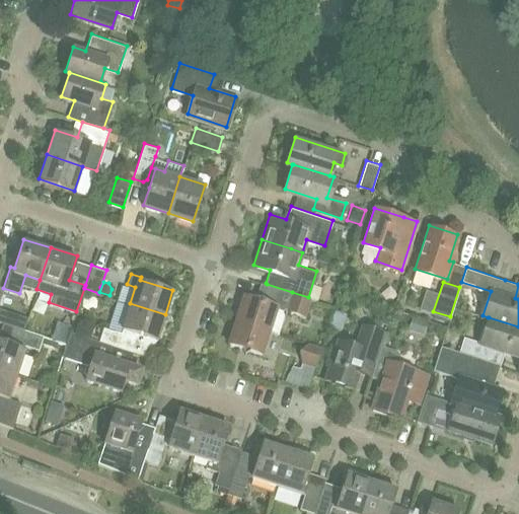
[(291,310),(305,315),(311,298),(308,297),(292,292),(267,284),(263,297),(257,299),(244,295),(236,318),(269,328),(279,332),(284,314),(281,308),(288,304),(291,310)]
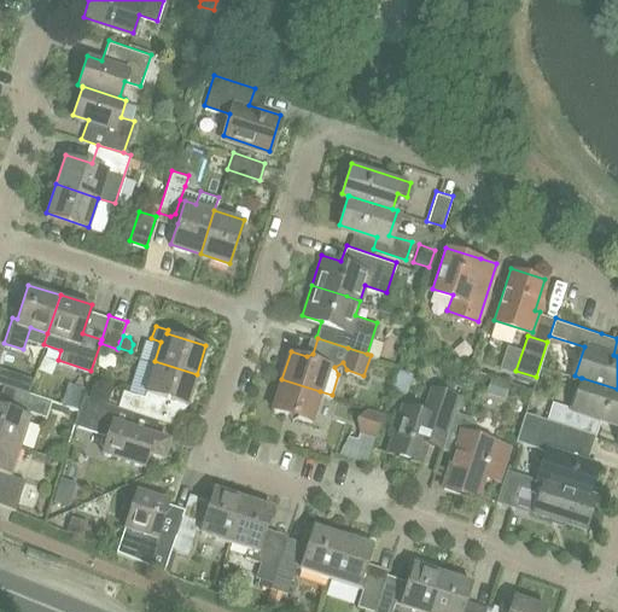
[(187,403),(197,374),(155,361),(144,394),(123,388),(117,404),(132,409),(155,417),(159,402),(170,407),(174,407),(176,406),(179,404),(181,401),(187,403)]
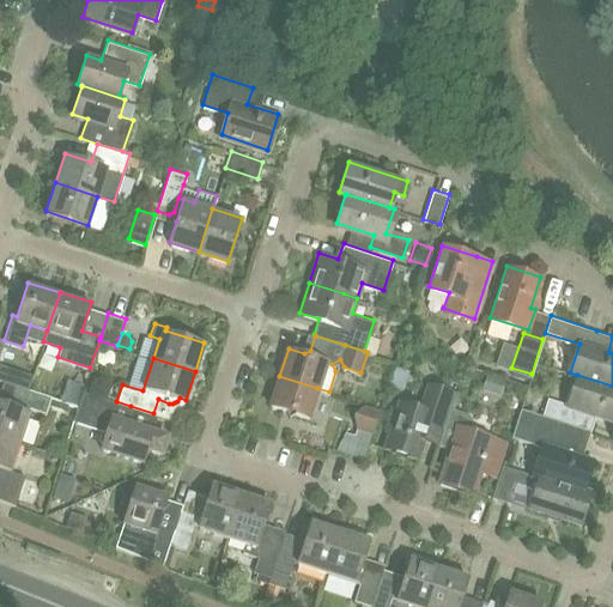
[(0,378),(17,384),(29,388),(34,374),(0,362),(0,378)]
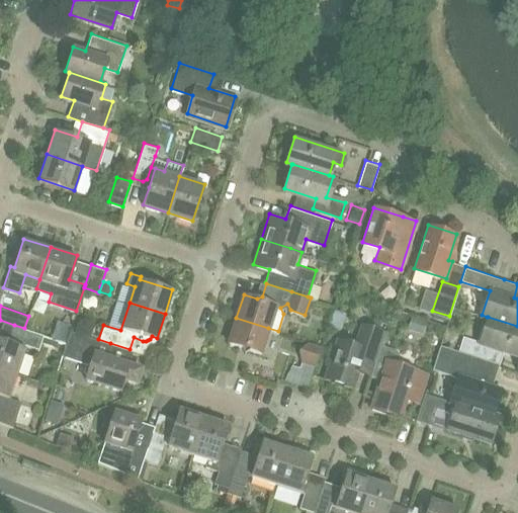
[(385,308),(380,321),(387,323),(392,310),(385,308)]
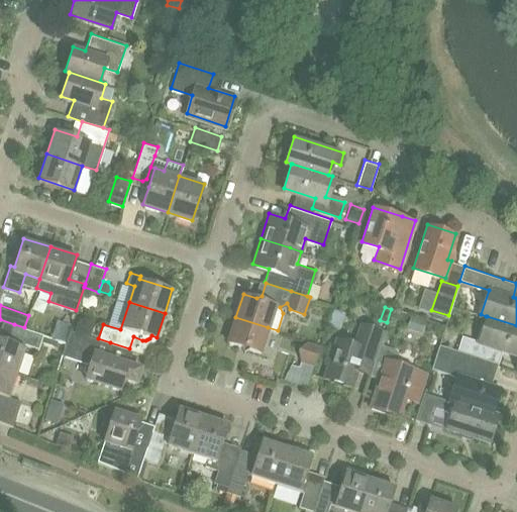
[(516,325),(487,316),(486,316),(479,339),(461,334),(457,347),(457,348),(478,355),(484,357),(489,344),(516,352),(516,325)]
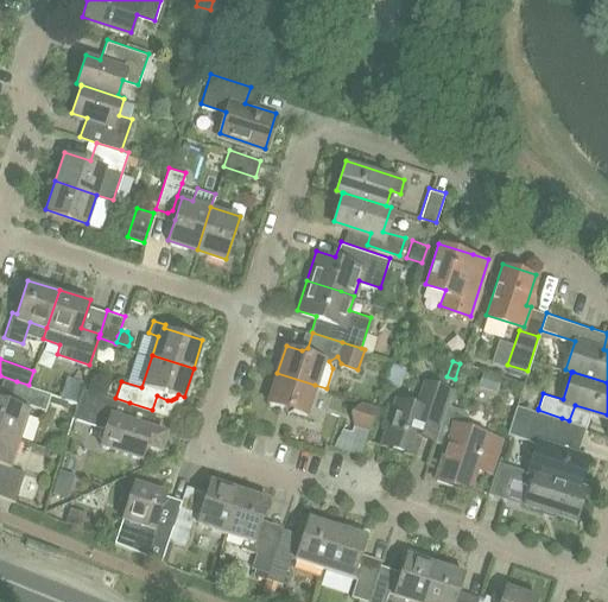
[(306,412),(315,385),(277,373),(267,400),(284,405),(286,411),(293,409),(306,412)]
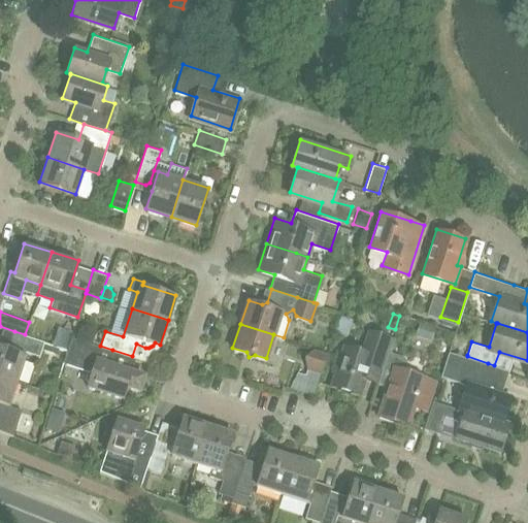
[(377,382),(388,350),(392,336),(371,330),(365,351),(343,345),(330,384),(360,393),(365,378),(377,382)]
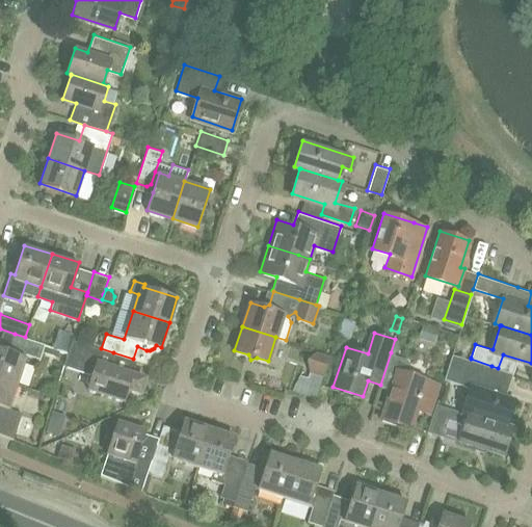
[(25,337),(15,334),(9,347),(38,357),(44,343),(25,337)]
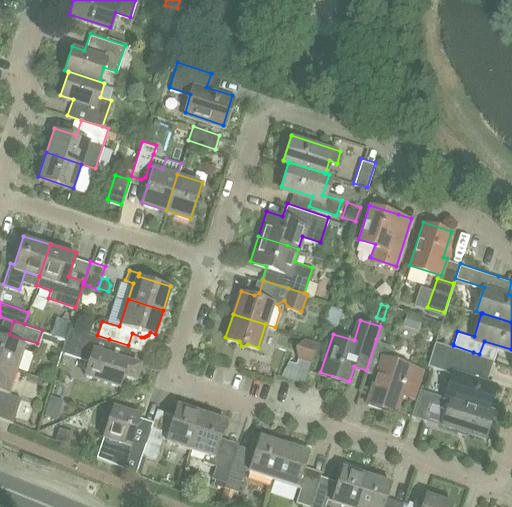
[(109,339),(97,335),(69,326),(61,352),(89,361),(85,373),(119,384),(122,373),(135,377),(139,363),(105,352),(109,339)]
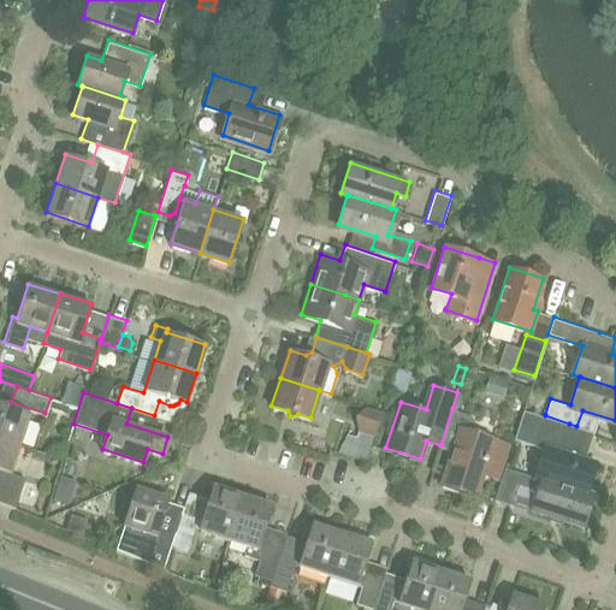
[(0,436),(19,442),(29,413),(0,403),(0,436)]
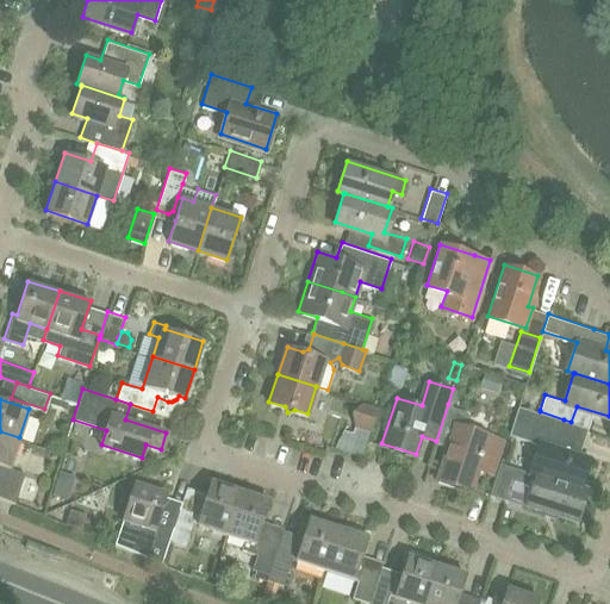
[(378,406),(362,402),(352,411),(355,424),(369,429),(378,406)]
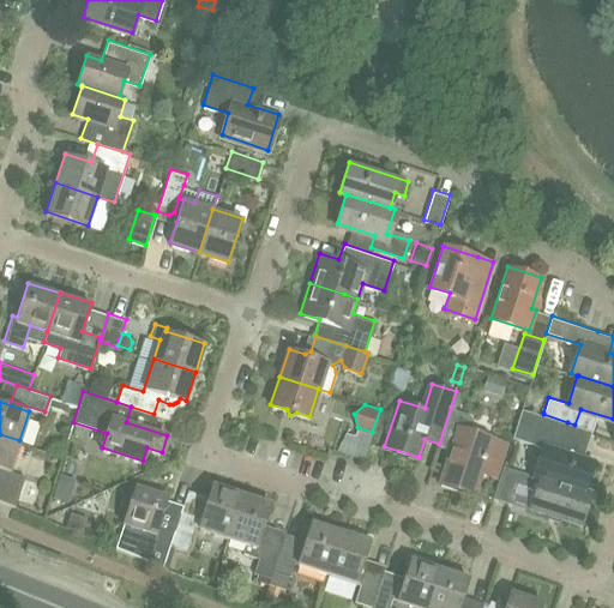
[(543,414),(543,413),(519,405),(510,435),(542,445),(533,474),(583,491),(583,489),(593,461),(559,450),(567,422),(543,414)]
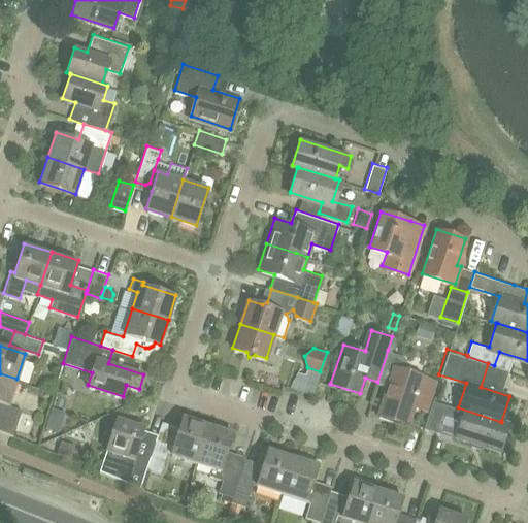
[(420,368),(404,364),(406,360),(403,355),(388,350),(377,382),(389,385),(378,415),(406,423),(413,404),(425,409),(434,381),(422,377),(423,373),(420,368)]
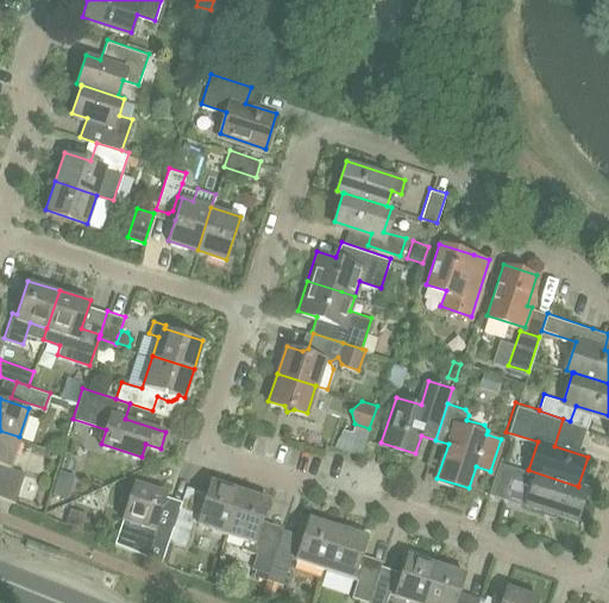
[(334,444),(346,447),(352,431),(343,427),(334,444)]
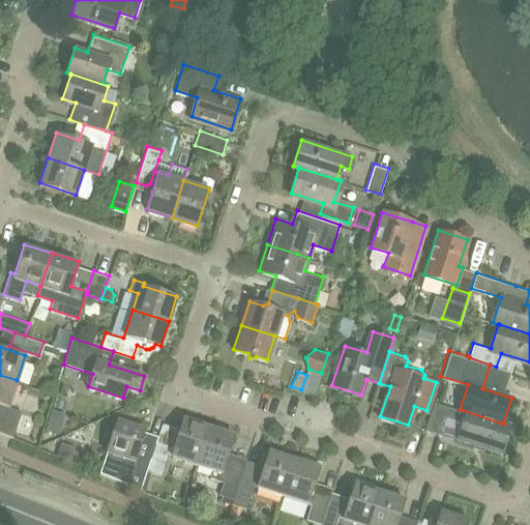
[(8,405),(17,380),(0,375),(0,430),(12,436),(22,410),(8,405)]
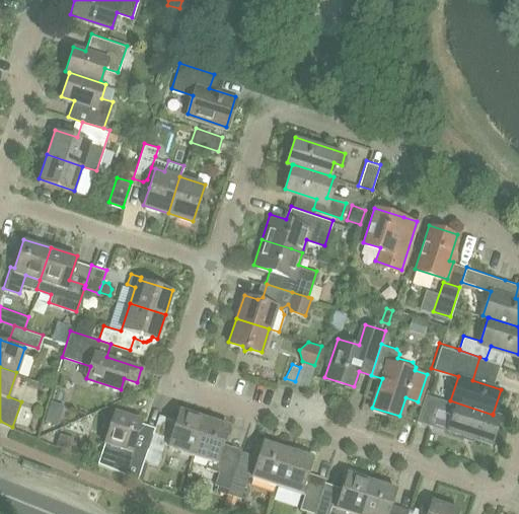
[(493,415),(450,400),(425,392),(417,420),(432,425),(437,411),(452,416),(448,428),(491,441),(499,416),(493,414),(493,415)]
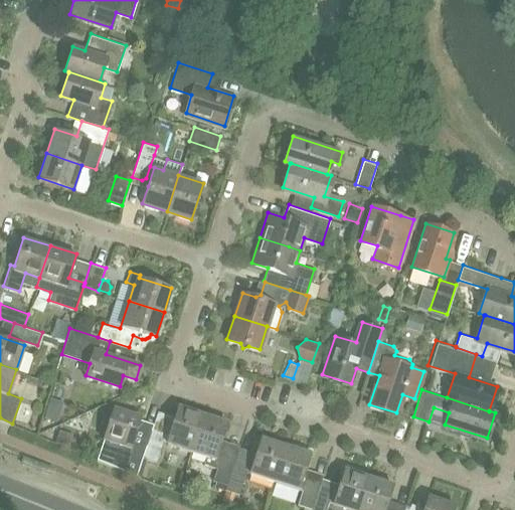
[(49,395),(43,415),(56,419),(62,399),(49,395)]
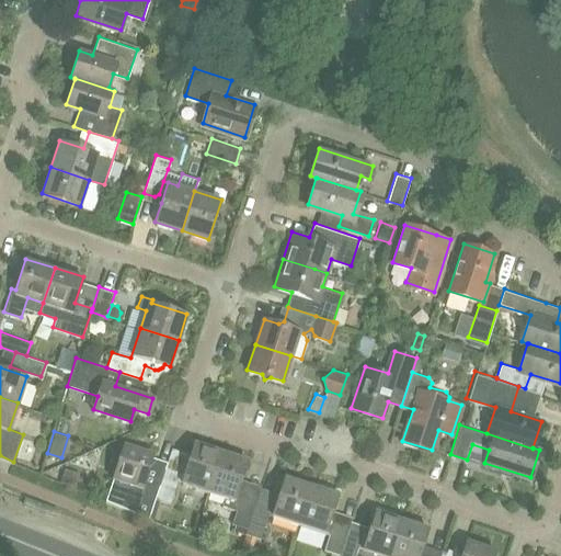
[(208,490),(220,451),(194,442),(181,481),(208,490)]
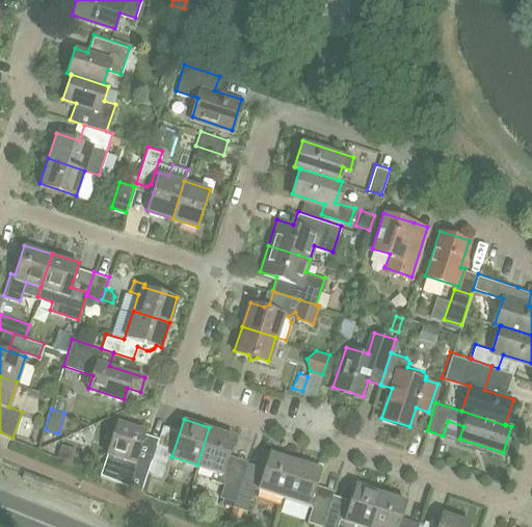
[(147,472),(152,458),(137,453),(144,429),(117,420),(106,453),(122,457),(114,479),(141,490),(147,472)]
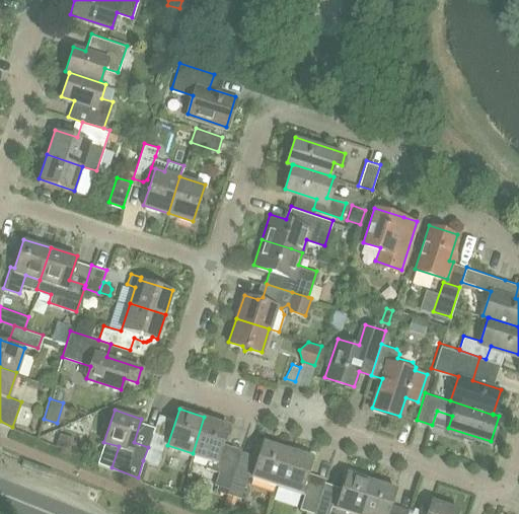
[(228,488),(237,459),(220,453),(229,425),(204,417),(193,453),(207,458),(205,464),(219,469),(214,483),(228,488)]
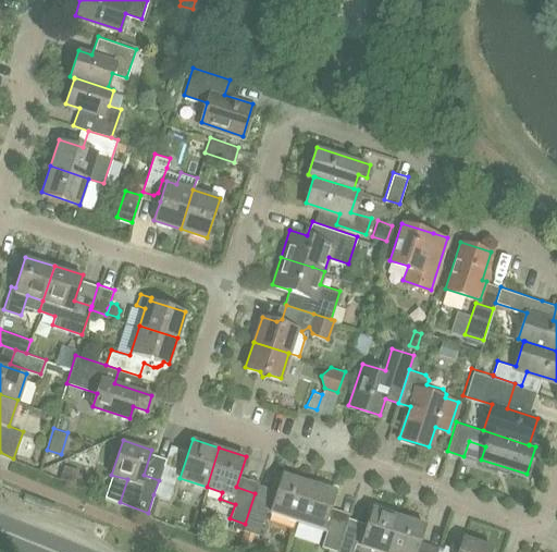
[(178,468),(163,464),(159,480),(153,494),(169,499),(178,468)]
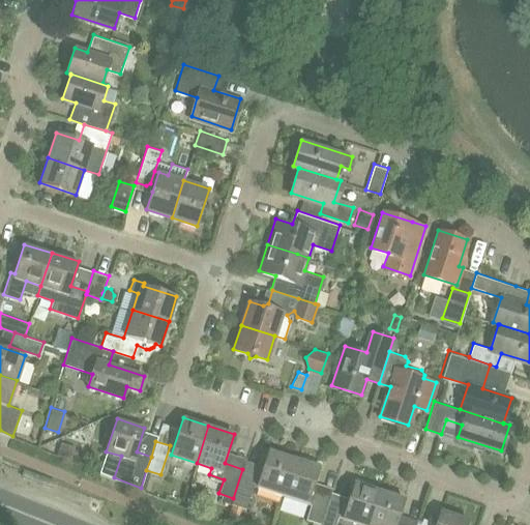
[(282,494),(294,458),(268,449),(261,472),(243,467),(242,469),(233,498),(232,502),(245,507),(253,485),(282,494)]
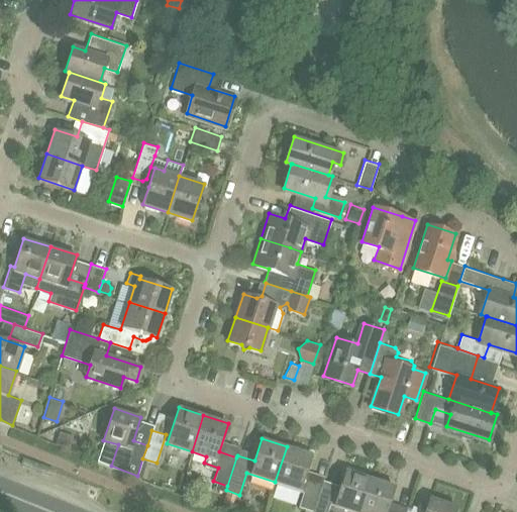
[(304,477),(310,456),(313,449),(297,444),(295,449),(287,446),(275,482),(303,491),(299,505),(305,507),(313,510),(320,487),(321,483),(304,477)]
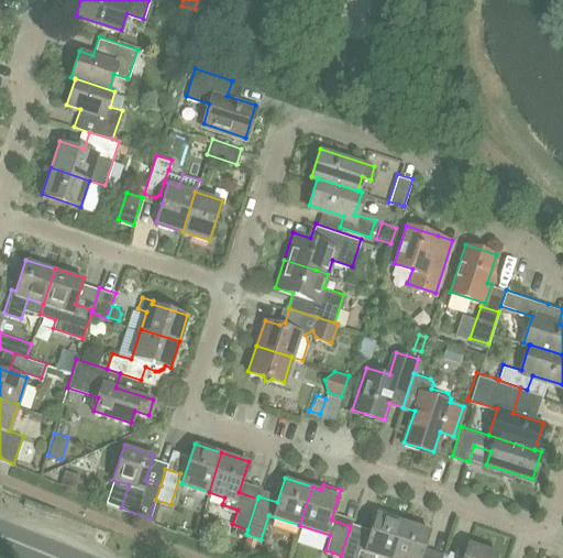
[(58,510),(24,498),(22,504),(56,517),(58,510)]
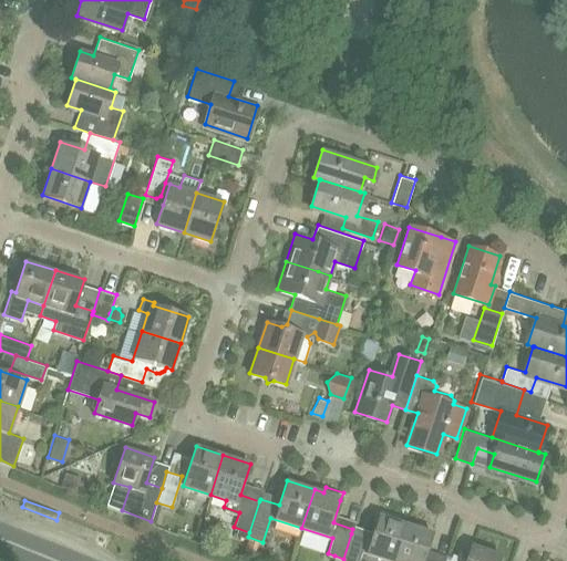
[(393,560),(405,523),(397,520),(398,515),(382,509),(380,515),(379,515),(371,539),(351,533),(343,559),(342,560),(393,560)]
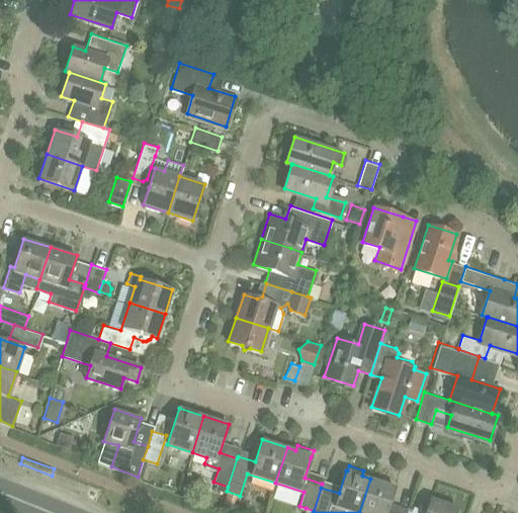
[(359,512),(400,512),(387,509),(396,487),(370,479),(359,512)]
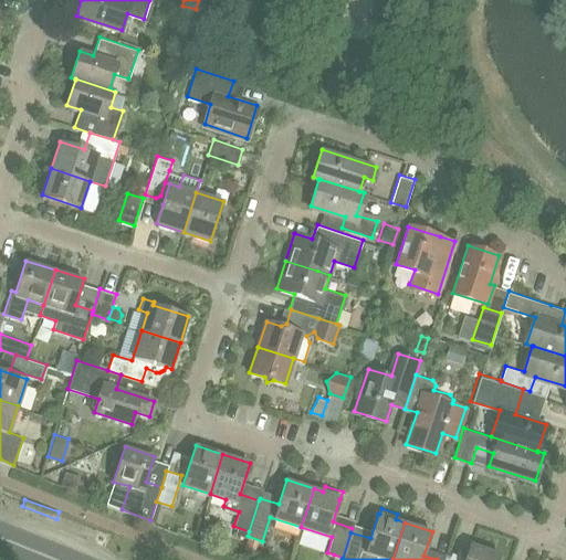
[(498,559),(500,553),(470,543),(464,559),(498,559)]
